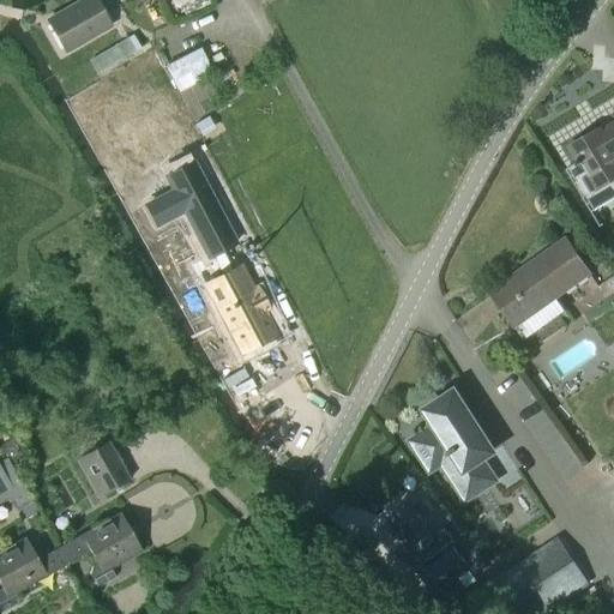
[(95,0),(82,0),(48,19),(66,50),(110,25),(95,0)]
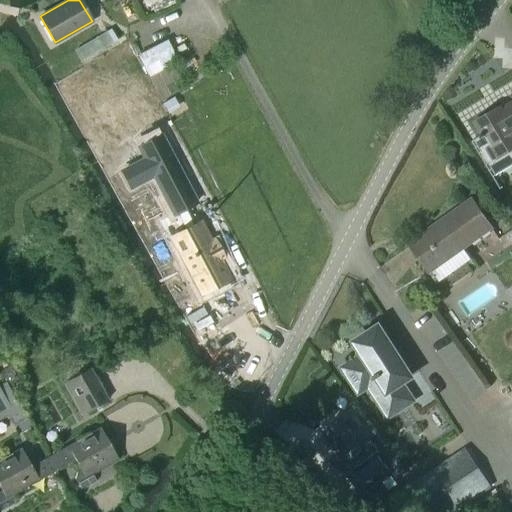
[(117,40),(110,29),(74,50),(81,62),(117,40)]
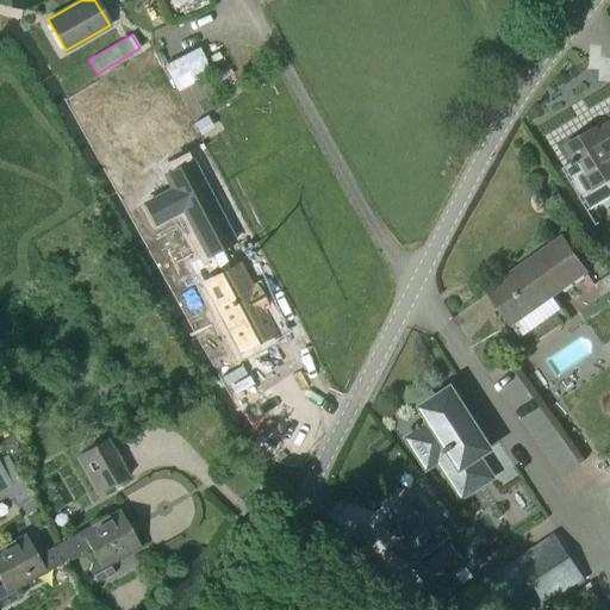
[(609,179),(609,178),(609,176),(609,124),(598,132),(596,128),(565,145),(573,160),(570,161),(571,162),(564,167),(572,180),(570,182),(578,197),(580,194),(589,209),(609,197),(609,179)]
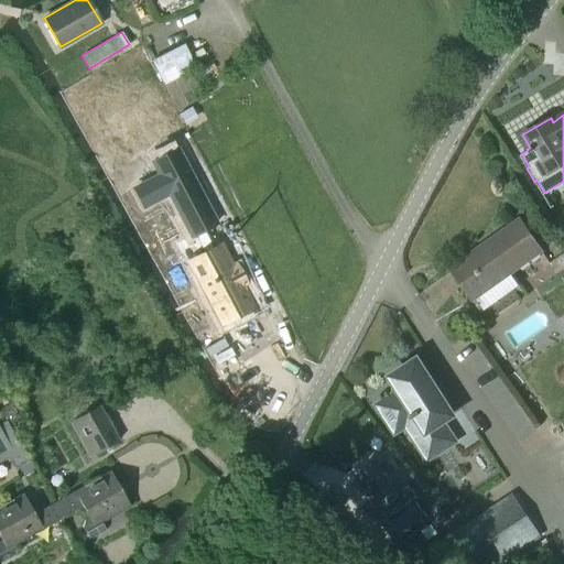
[(451,268),(462,283),(473,299),(541,251),(519,220),(451,268)]
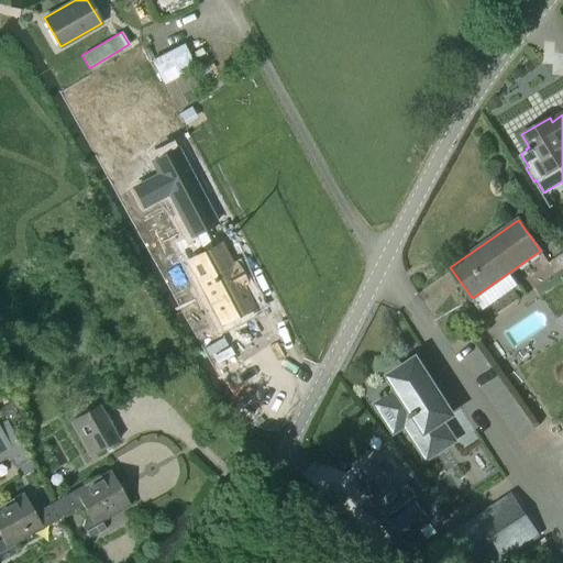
[(202,253),(189,260),(221,320),(250,305),(239,283),(242,280),(234,264),(230,266),(219,244),(212,247),(209,240),(199,245),(202,253)]
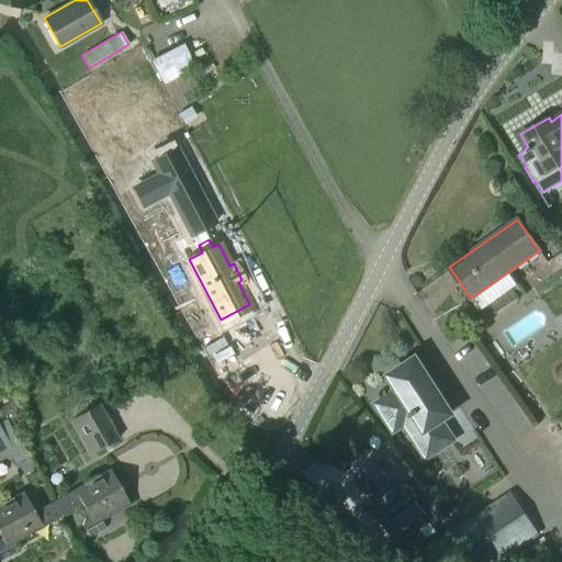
[(390,375),(400,391),(378,405),(393,429),(402,424),(424,457),(451,439),(439,419),(448,414),(439,398),(442,397),(438,391),(435,393),(430,386),(434,384),(427,373),(424,375),(414,360),(390,375)]
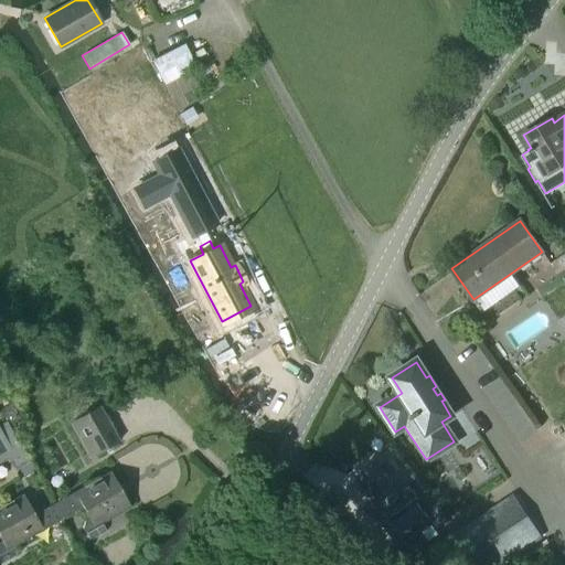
[(95,455),(118,441),(98,407),(75,420),(95,455)]
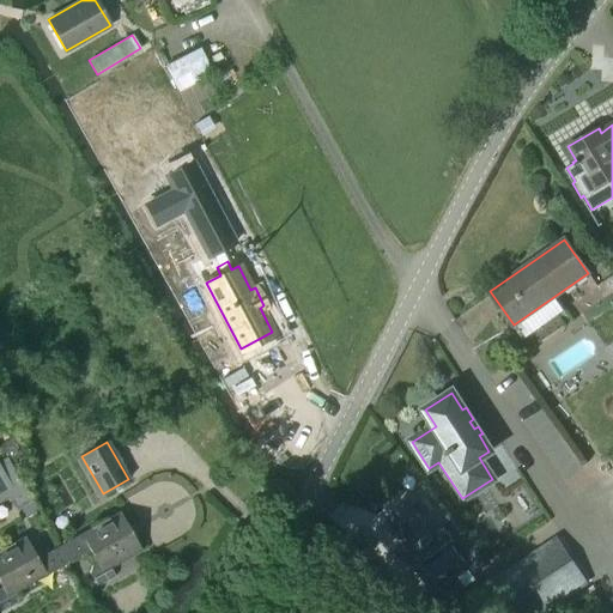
[(467,563),(450,542),(441,530),(436,535),(407,499),(386,517),(407,545),(394,556),(416,569),(416,570),(422,576),(432,590),(467,563)]
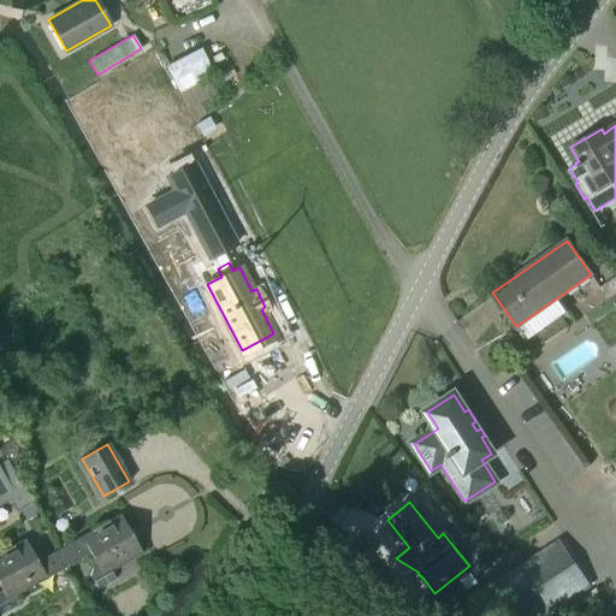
[(111,572),(142,554),(119,515),(55,551),(60,560),(66,556),(71,564),(89,554),(96,566),(92,569),(89,576),(96,590),(114,580),(111,572)]
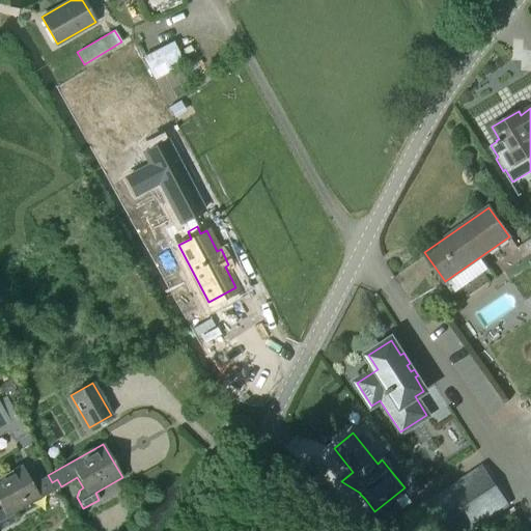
[(12,514),(61,486),(57,479),(52,482),(48,475),(31,484),(21,465),(0,476),(0,507),(1,509),(0,509),(0,528),(1,530),(17,521),(12,514)]
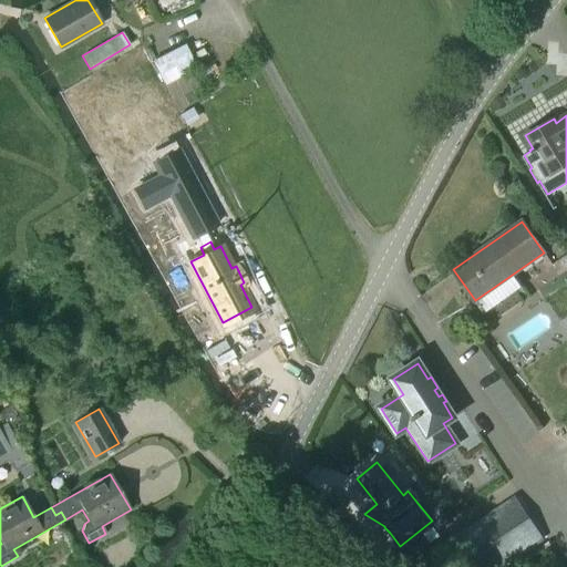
[(498,566),(542,538),(516,500),(451,542),(464,562),(467,566),(498,566)]
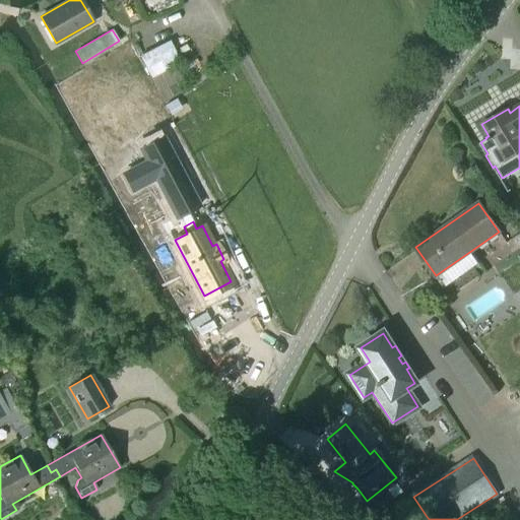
[(395,498),(402,492),(397,484),(389,491),(395,498)]
